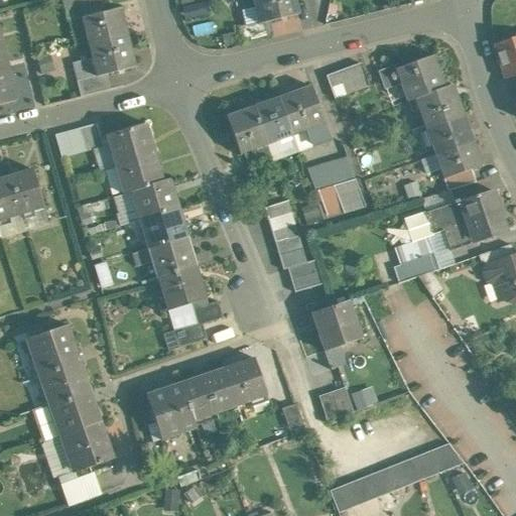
[(101,0),(61,0),(67,21),(82,18),(105,12),(101,0)]
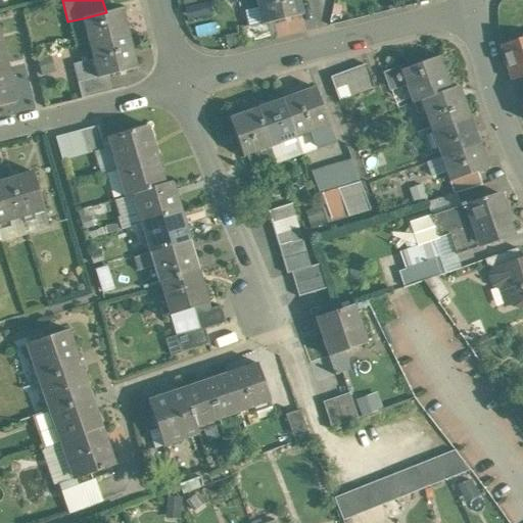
[(208,0),(205,0),(199,2),(198,0),(181,0),(186,18),(211,11),(208,0)]
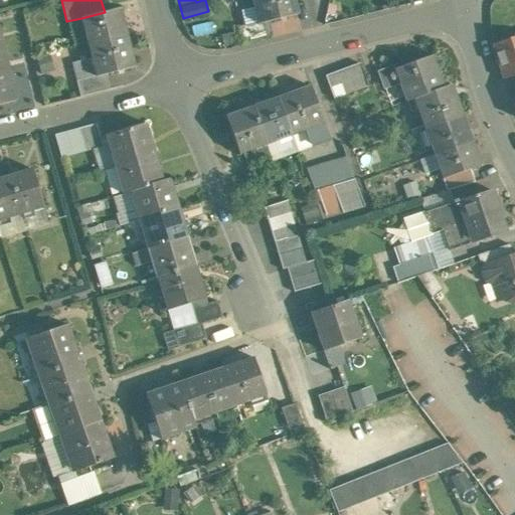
[(252,0),(255,12),(261,11),(263,21),(264,23),(269,22),(298,14),(294,0),(252,0)]
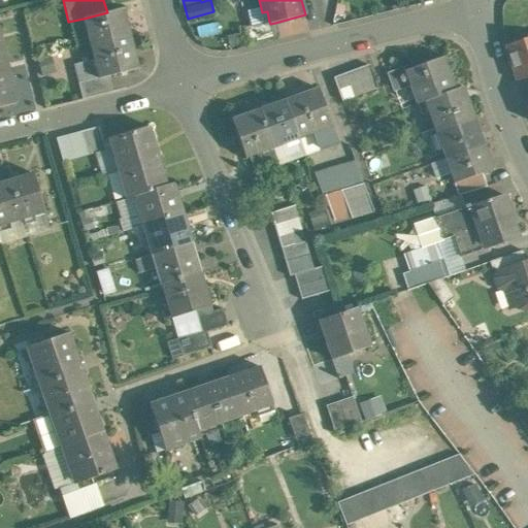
[(107,12),(84,19),(86,30),(91,29),(94,42),(89,43),(90,44),(130,34),(123,8),(107,12)]
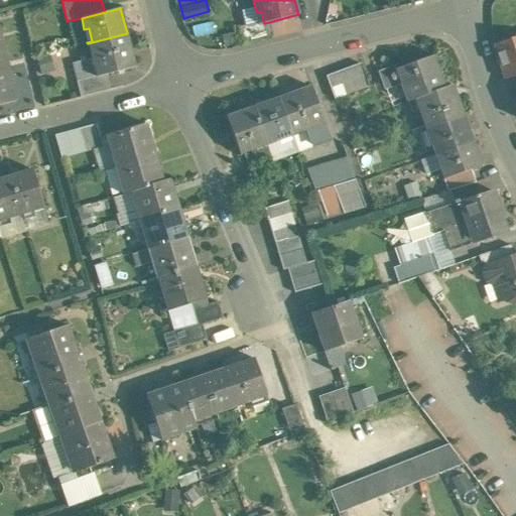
[(263,21),(238,27),(242,43),(272,35),(269,22),(264,23),(263,21)]
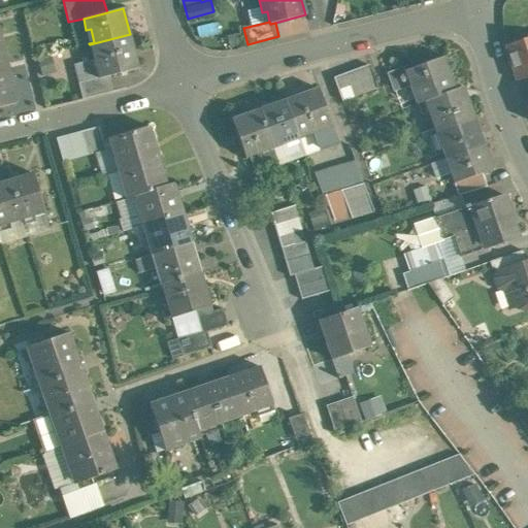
[(130,34),(90,44),(95,67),(99,66),(102,78),(138,69),(130,34)]
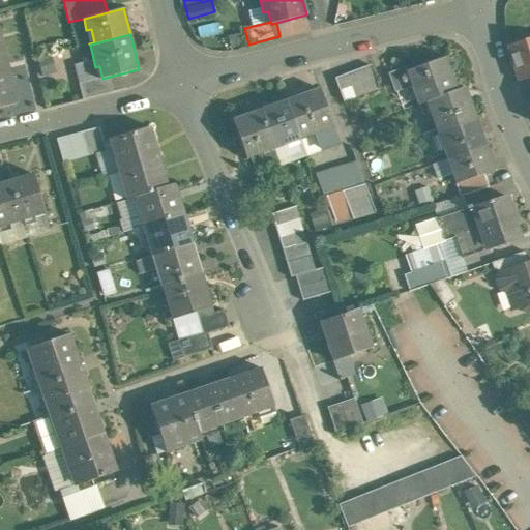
[(529,37),(506,46),(518,81),(529,77),(529,37)]
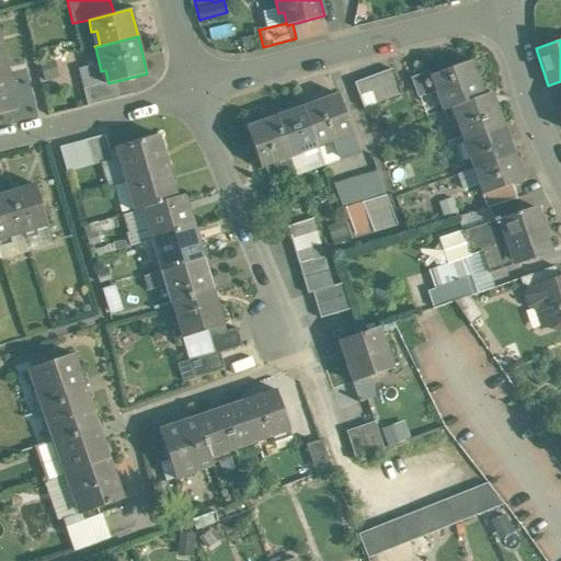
[(470,59),(434,73),(438,87),(434,88),(443,111),(455,106),(483,95),(470,59)]
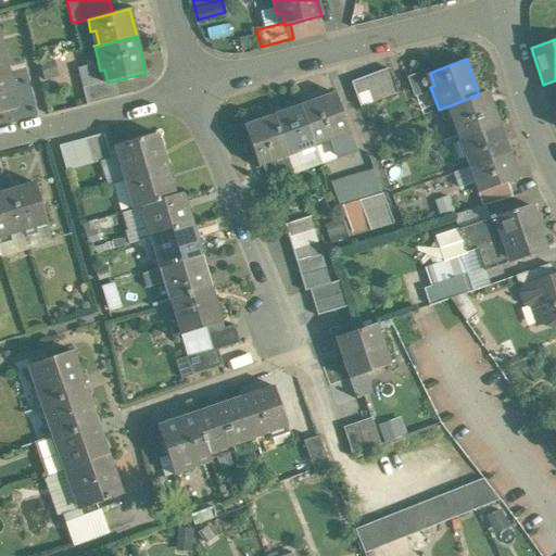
[(3,61),(0,61),(0,113),(16,109),(11,90),(3,61)]
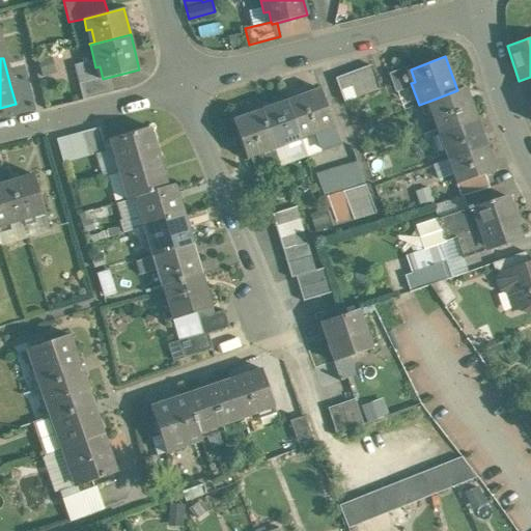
[(370,65),(359,70),(367,93),(379,89),(370,65)]
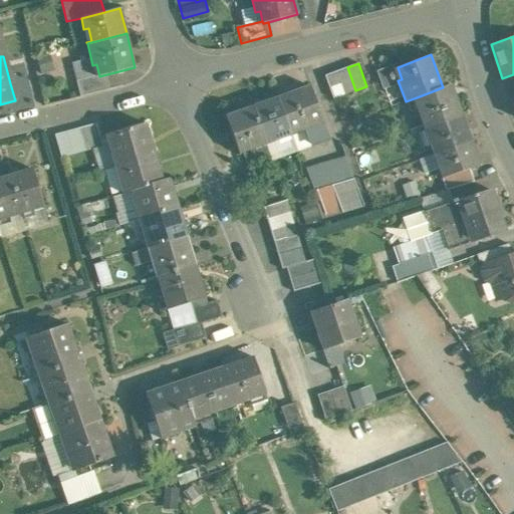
[(347,67),(336,71),(344,94),(355,90),(347,67)]
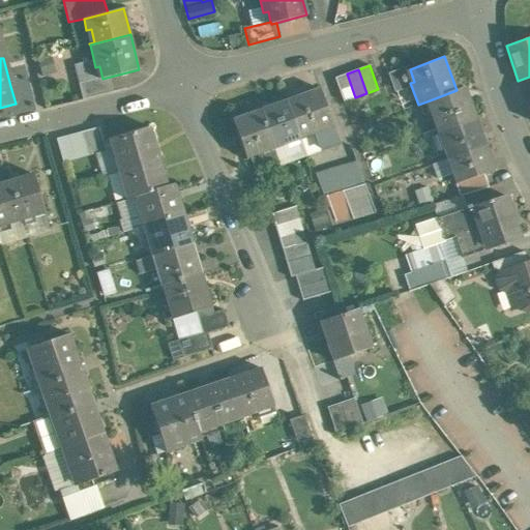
[(347,74),(334,78),(343,101),(355,97),(347,74)]
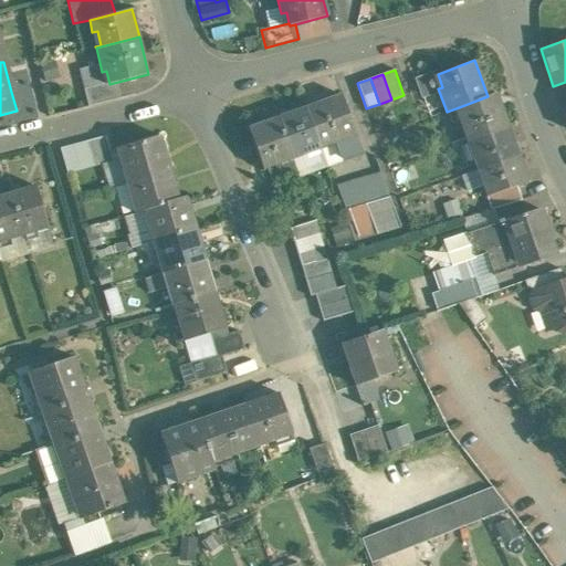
[(360,152),(341,94),(304,107),(318,145),(320,149),(335,144),(341,158),(360,152)]
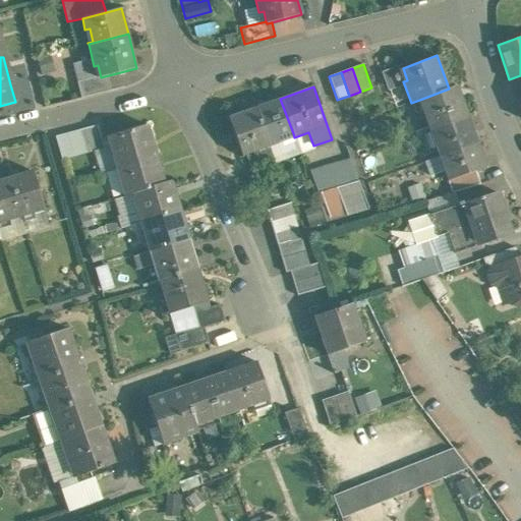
[(449,89),(422,99),(426,110),(422,111),(429,132),(433,131),(468,119),(457,87),(449,89)]
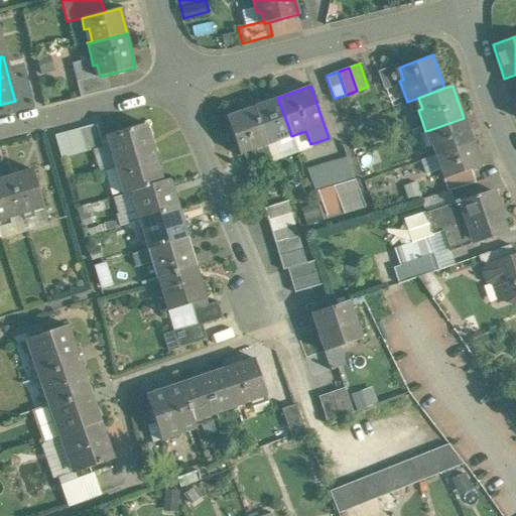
[(277,98),(253,107),(267,145),(278,141),(276,136),(290,132),(277,98)]
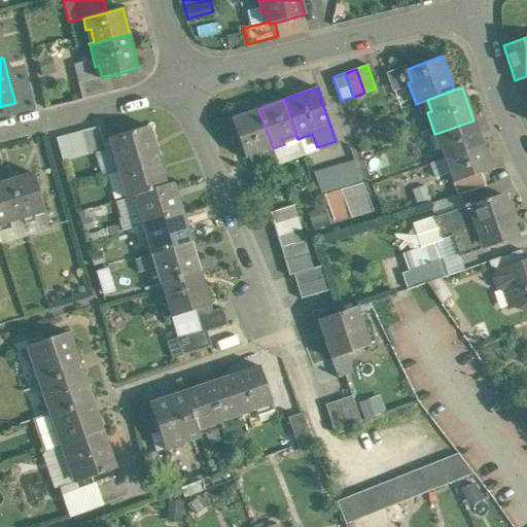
[(258,109),(231,119),(245,157),(260,152),(258,148),(270,144),(272,148),(273,148),(258,109)]
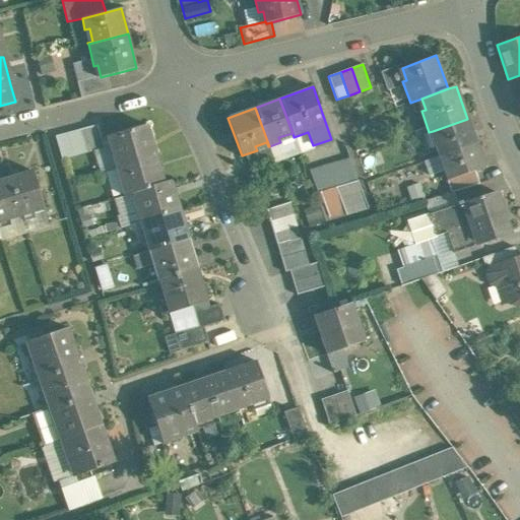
[(467,119),(433,131),(438,144),(434,146),(438,156),(442,155),(476,142),(467,119)]
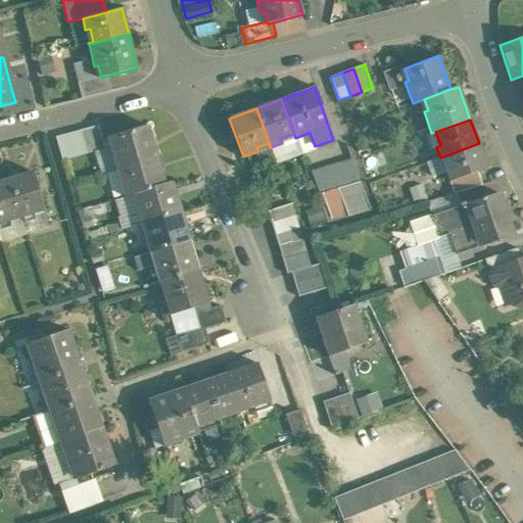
[(97,126),(79,131),(86,154),(104,149),(97,126)]
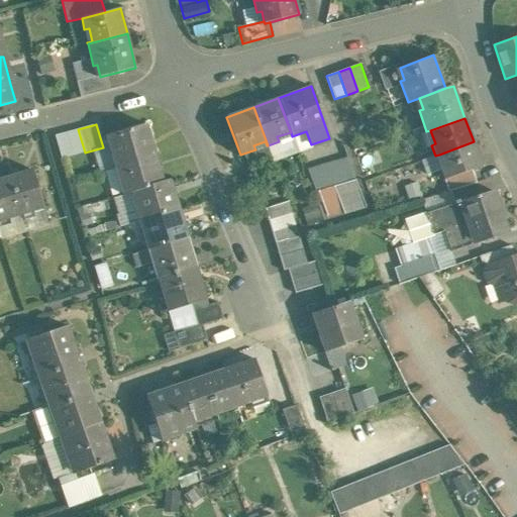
[(144,124),(105,136),(114,168),(153,156),(144,124)]
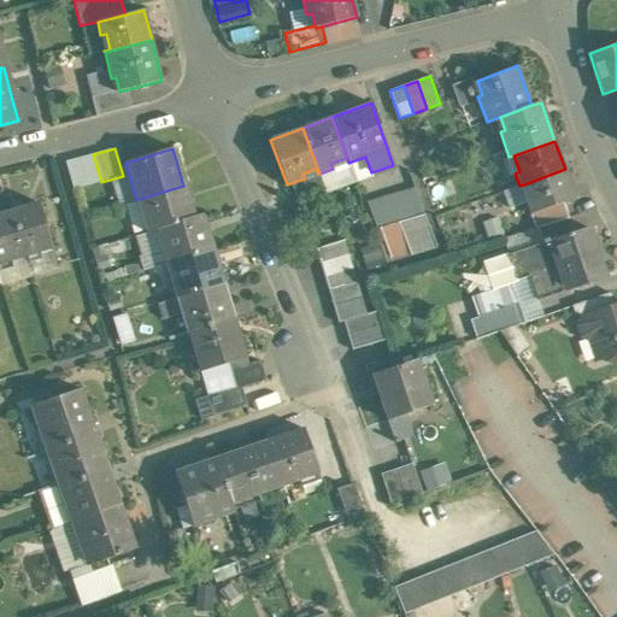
[(93,154),(80,158),(88,186),(101,182),(93,154)]
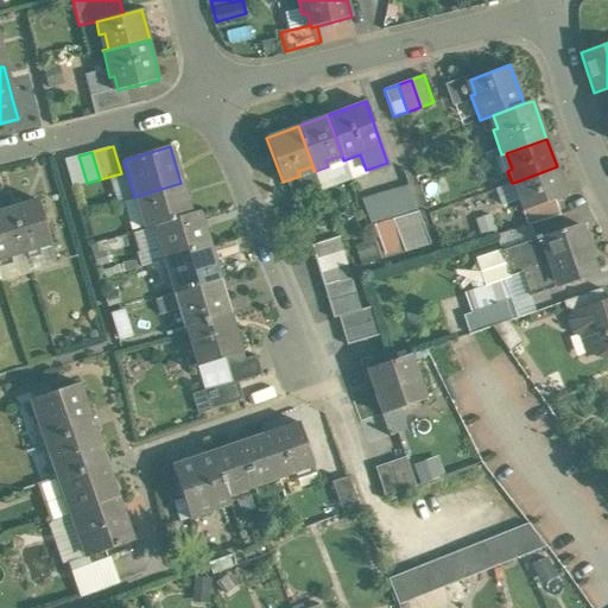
[(78,156),(64,159),(71,187),(87,183),(78,156)]
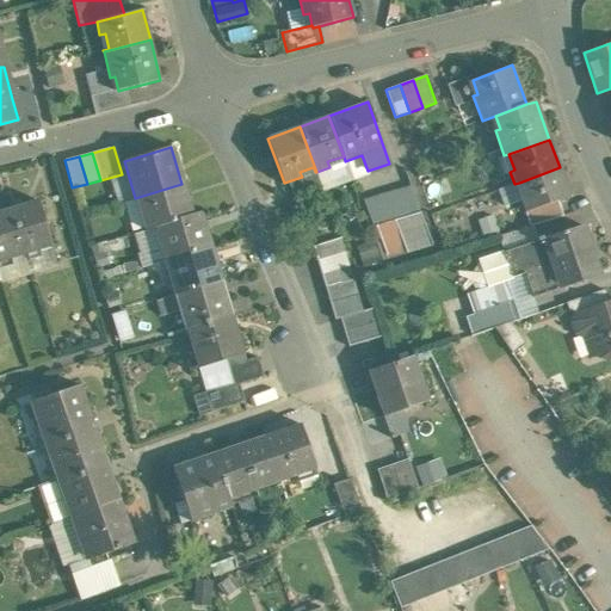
[(560,167),(519,183),(525,198),(520,199),(525,213),(571,196),(560,167)]
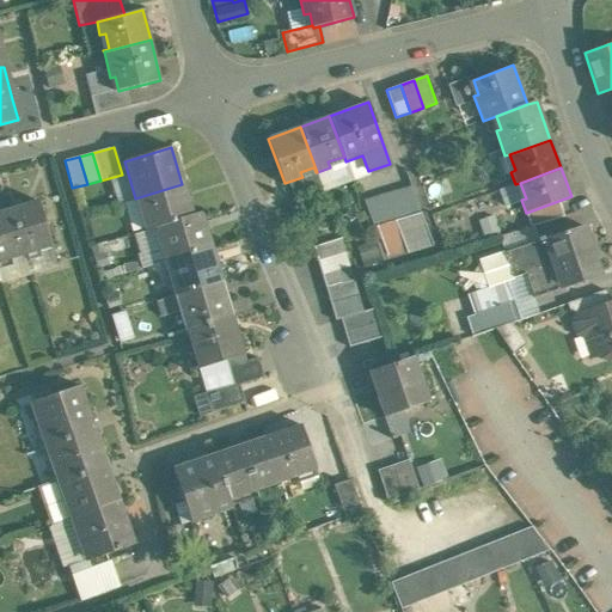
[(182,184),(135,199),(145,231),(154,227),(191,216),(182,184)]
